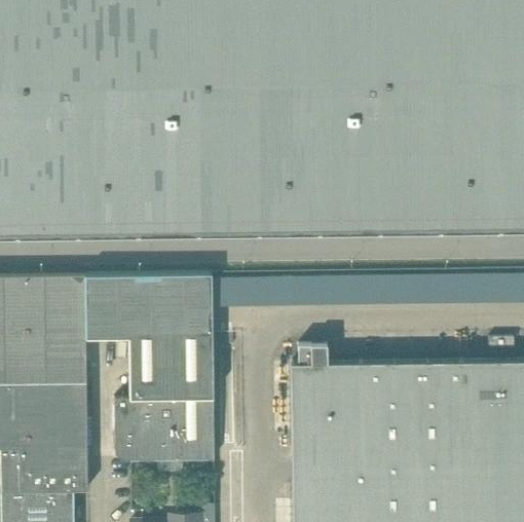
[(523,0),(0,0),(0,236),(523,230),(523,0)]
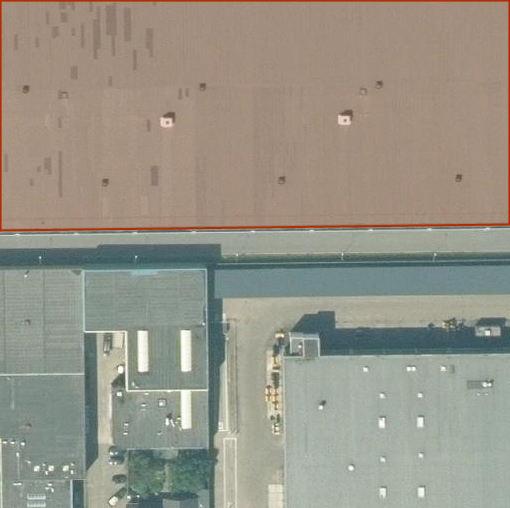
[(509,266),(227,269),(228,288),(227,288),(227,297),(483,294),(483,307),(509,307),(509,266)]
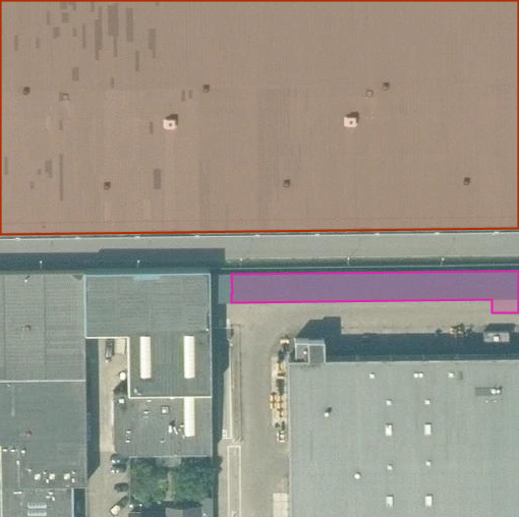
[(129,334),(130,387),(117,387),(117,395),(116,395),(117,450),(124,457),(214,456),(212,333),(211,272),(85,274),(87,335),(129,334)]
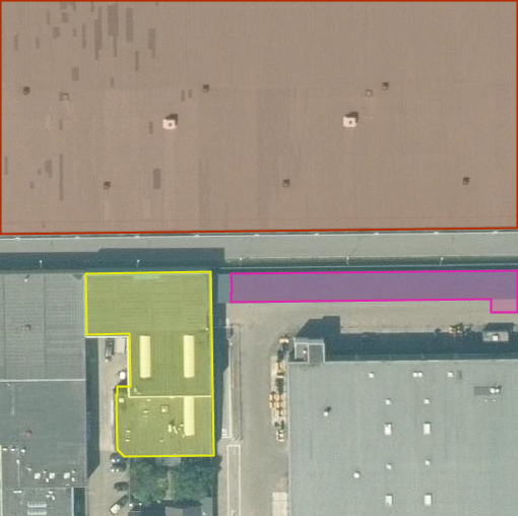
[(84,273),(0,273),(0,445),(1,445),(2,487),(2,515),(73,515),(73,487),(87,486),(84,273)]
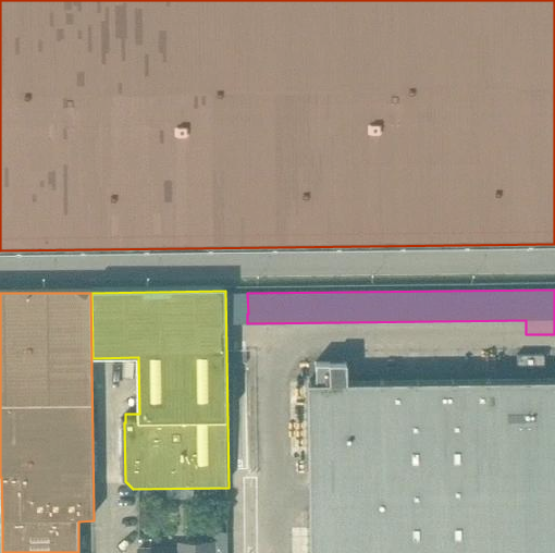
[(545,370),(545,358),(518,359),(518,370),(545,370)]
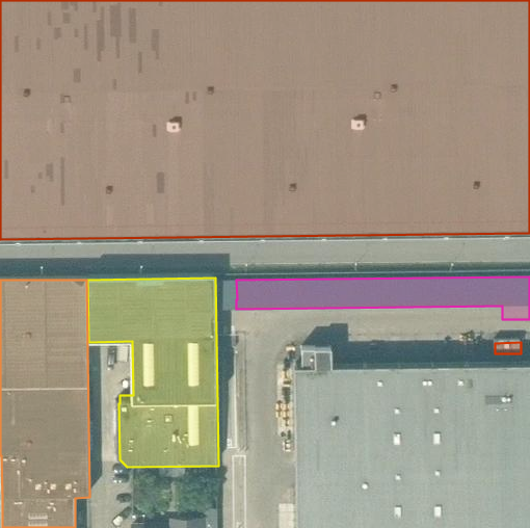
[(529,366),(378,368),(333,369),(332,349),(302,350),(302,369),(296,369),(297,436),(297,457),(287,457),(287,474),(297,474),(298,527),(529,527),(529,366)]
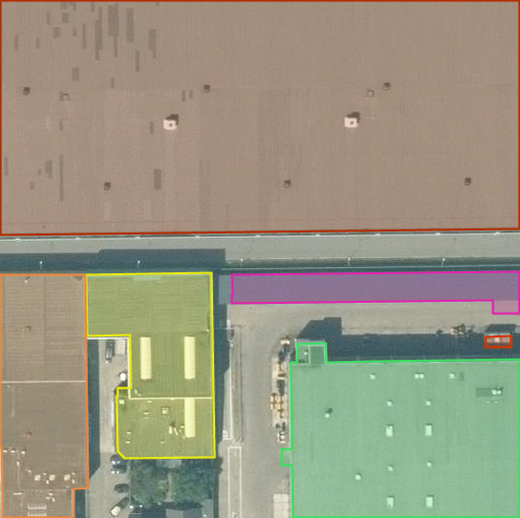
[(214,517),(214,503),(200,503),(200,512),(170,512),(170,517),(214,517)]
